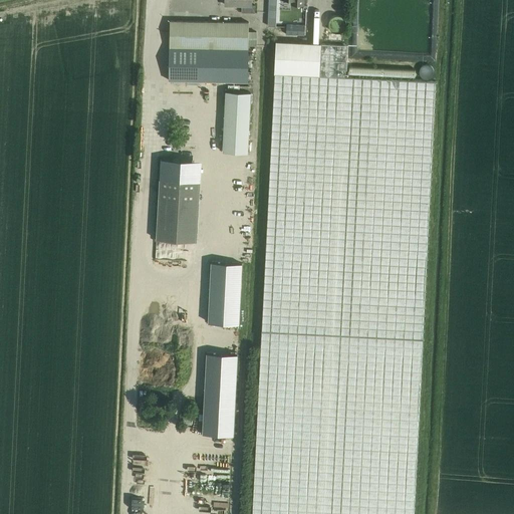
[(255,12),(255,5),(251,5),(251,0),(225,0),(226,5),(242,5),(242,12),(255,12)]
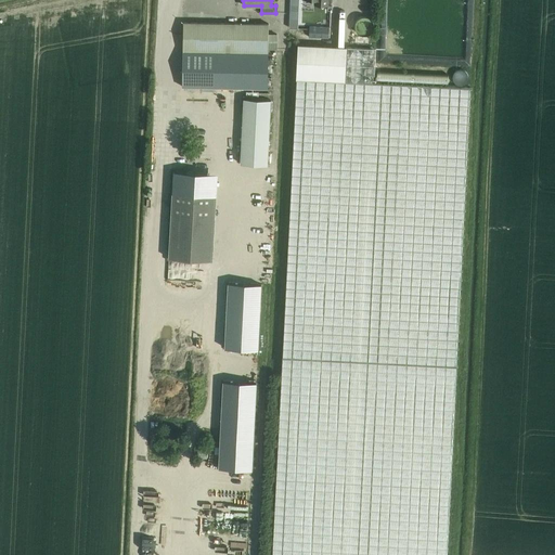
[(356,21),(355,25),(356,28),(358,31),(362,34),(366,34),(370,31),(373,28),(373,25),(373,21),(370,17),(366,15),(362,15),(358,17),(356,21)]
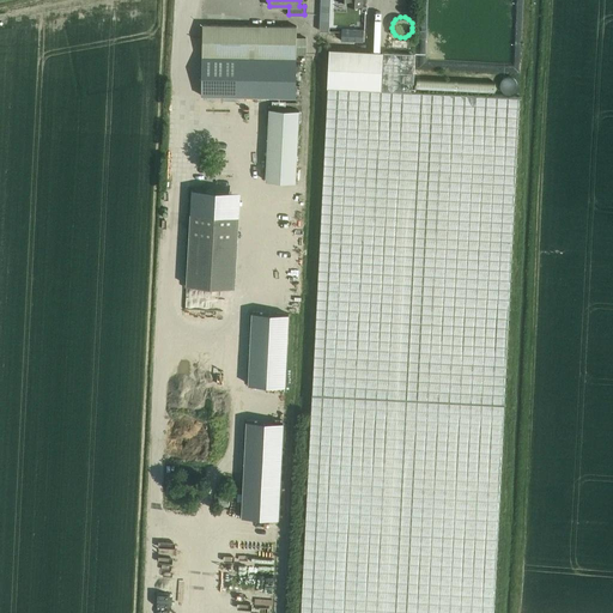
[(204,25),(202,55),(297,58),(297,54),(307,54),(307,37),(297,37),(297,28),(204,25)]
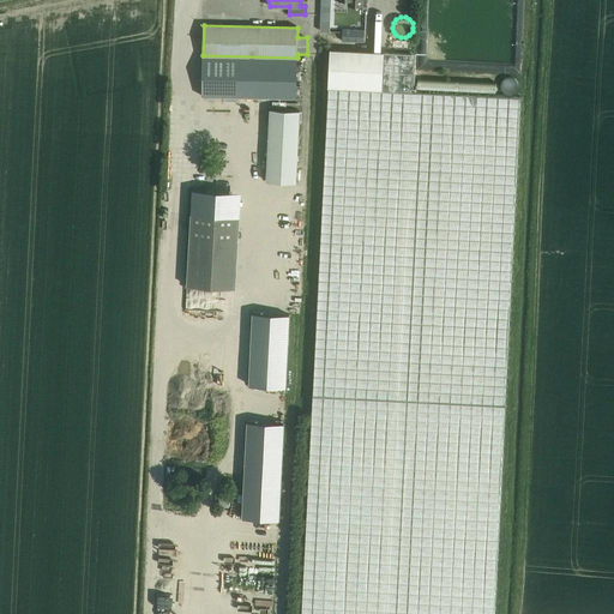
[(365,30),(343,29),(343,31),(342,41),(363,42),(365,30)]
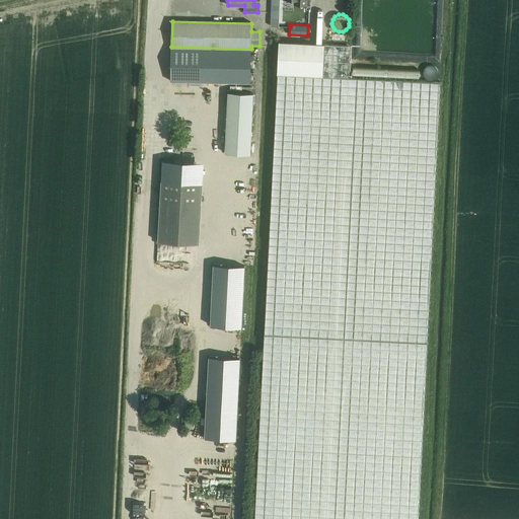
[(254,518),(418,518),(440,82),(349,78),(350,60),(351,46),(348,46),(279,42),(277,74),(278,74),(254,518)]
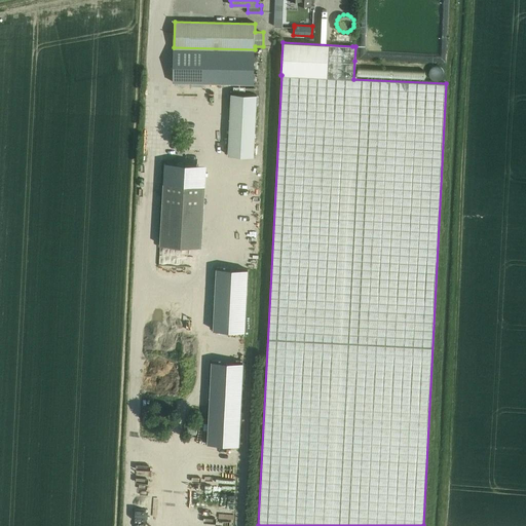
[(174,49),(174,82),(255,83),(255,51),(174,49)]
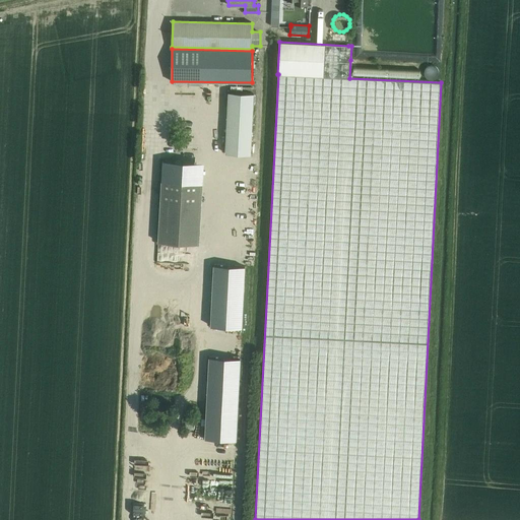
[(426,69),(425,72),(426,76),(428,79),(432,80),(435,79),(438,76),(439,73),(438,69),(435,66),(432,65),(428,66),(426,69)]
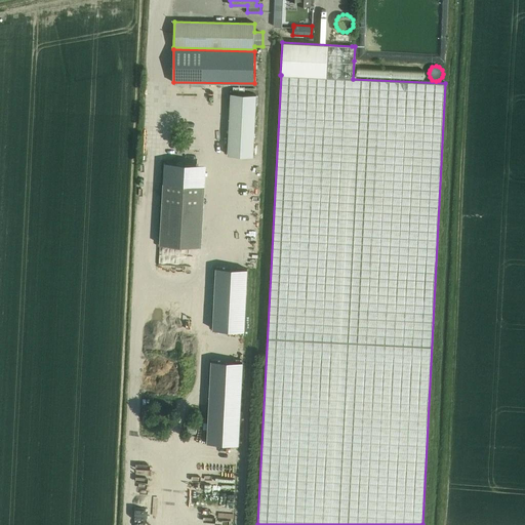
[(425,71),(357,68),(357,76),(423,80),(425,71)]
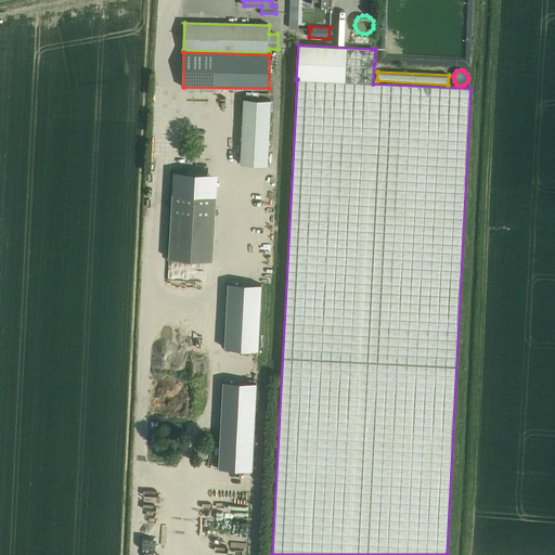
[(270,163),(272,98),(245,97),(244,163),(270,163)]
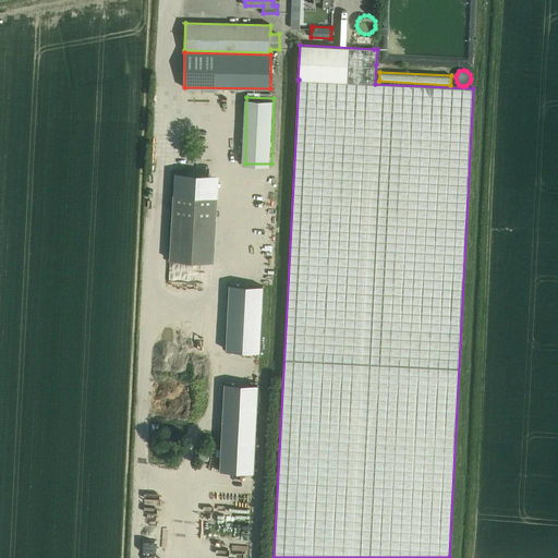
[(174,172),(170,262),(214,264),(219,174),(174,172)]
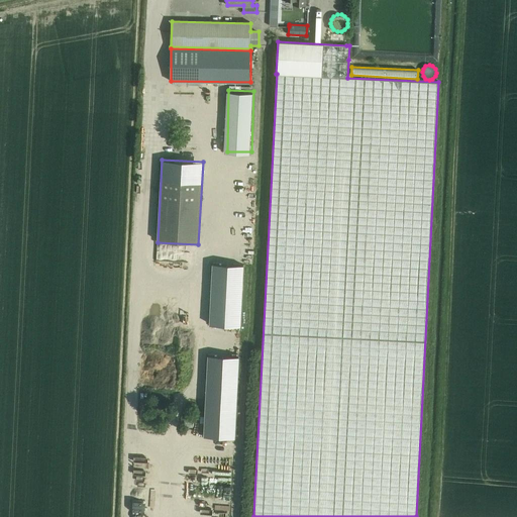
[(212,264),(209,325),(241,326),(243,265),(212,264)]
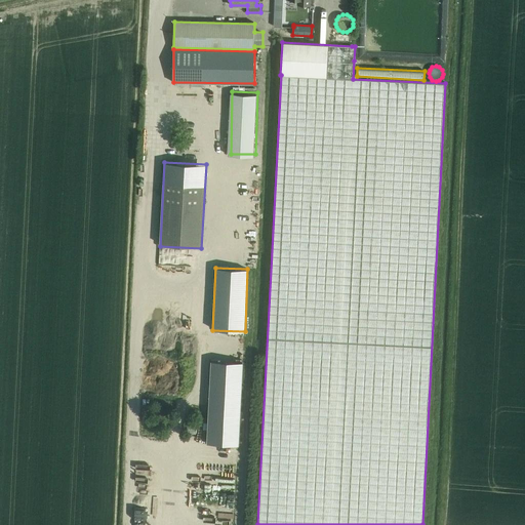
[(210,361),(207,443),(239,445),(242,362),(210,361)]
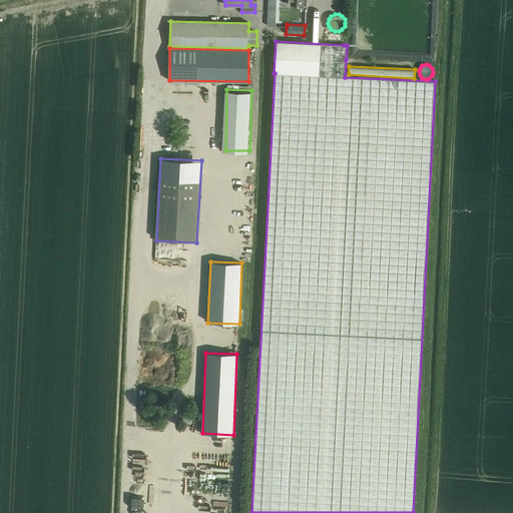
[(182,406),(182,423),(182,424),(191,424),(191,406),(182,406)]
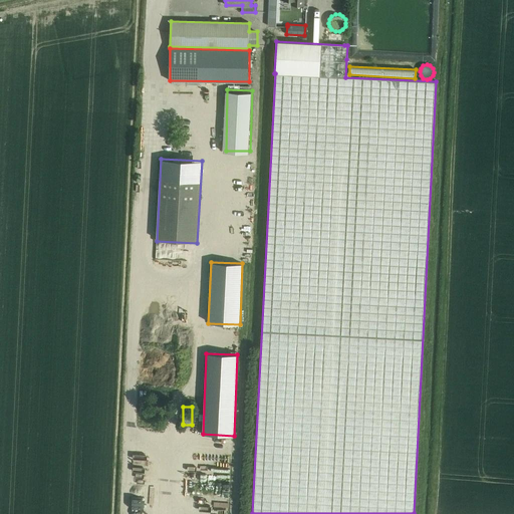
All buildings are outlined.
